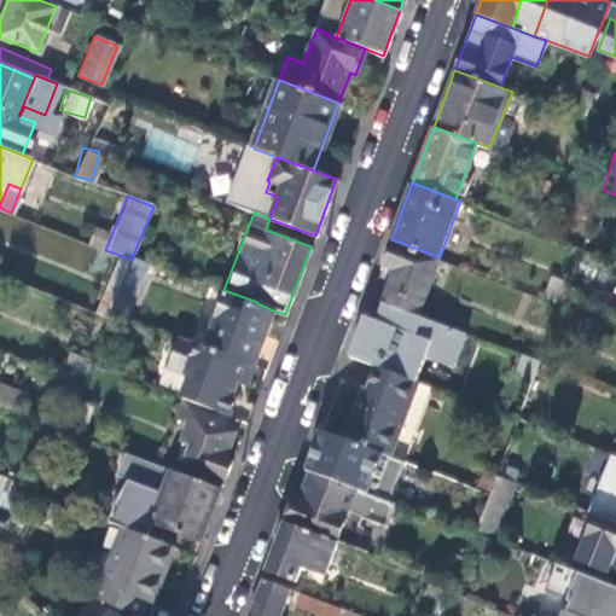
[(440,257),(391,239),(382,263),(383,265),(395,268),(393,274),(383,301),(414,313),(418,314),(440,257)]
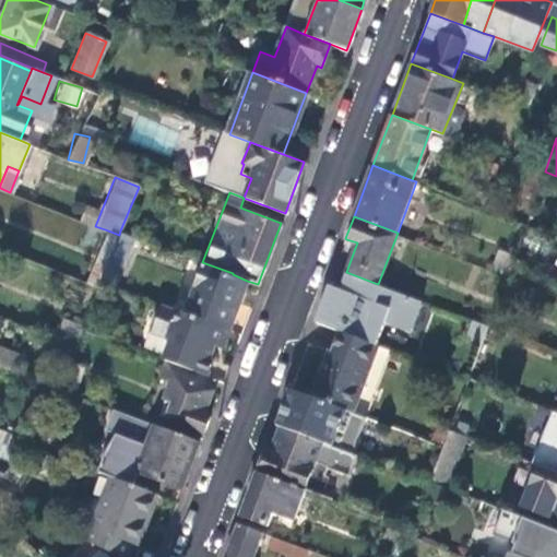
[(102,280),(119,235),(105,229),(85,280),(98,285),(102,280)]
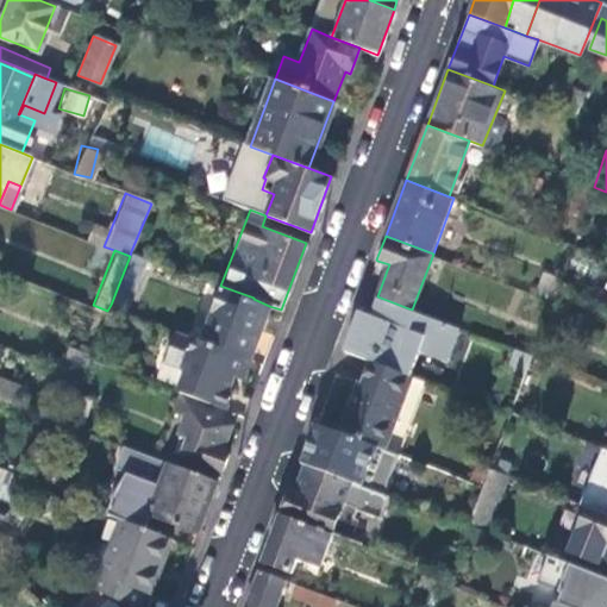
[(145,257),(131,251),(130,256),(111,305),(124,310),(145,257)]
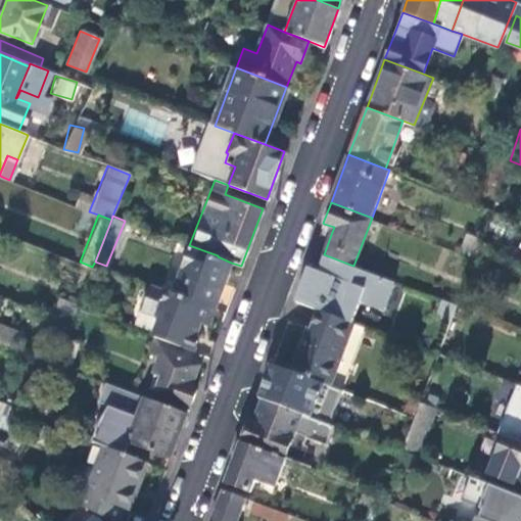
[(324,224),(322,228),(332,232),(334,227),(324,224)]
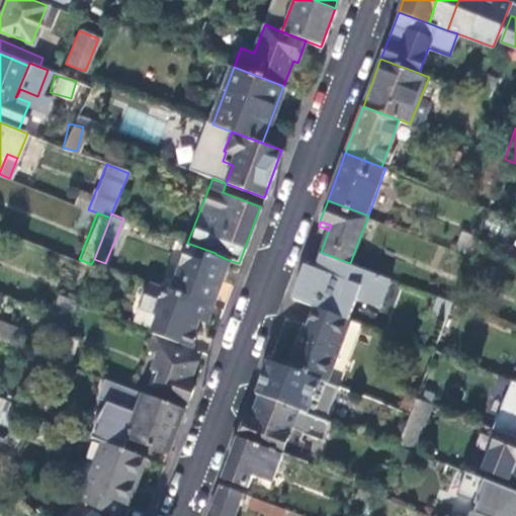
[(211,305),(229,260),(216,254),(216,253),(187,243),(170,288),(211,305)]
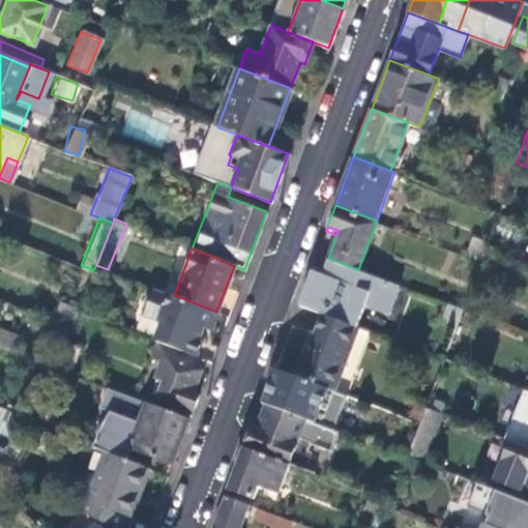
[(355,268),(328,258),(324,257),(320,267),(313,264),(297,303),(322,313),(336,318),(338,317),(355,268)]
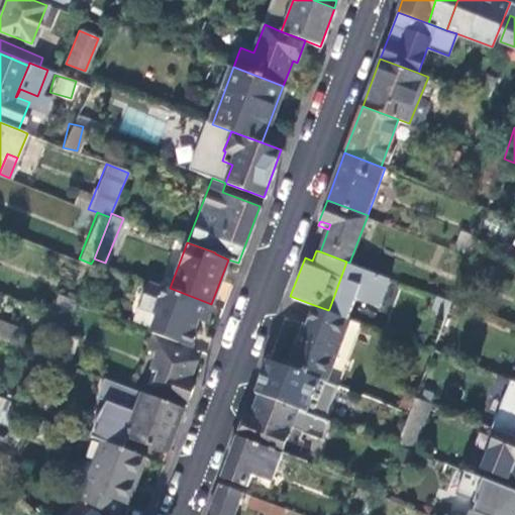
[(211,304),(170,288),(149,280),(139,306),(153,311),(156,316),(149,331),(152,332),(189,346),(196,331),(192,330),(197,318),(204,321),(211,304)]
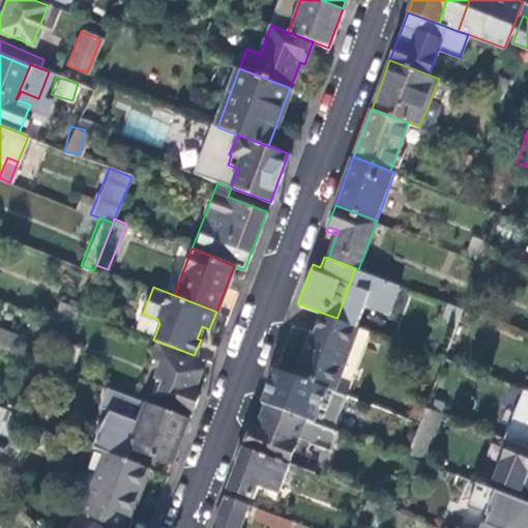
[(359,325),(338,317),(336,318),(322,313),(308,350),(304,349),(295,374),(335,389),(359,325)]
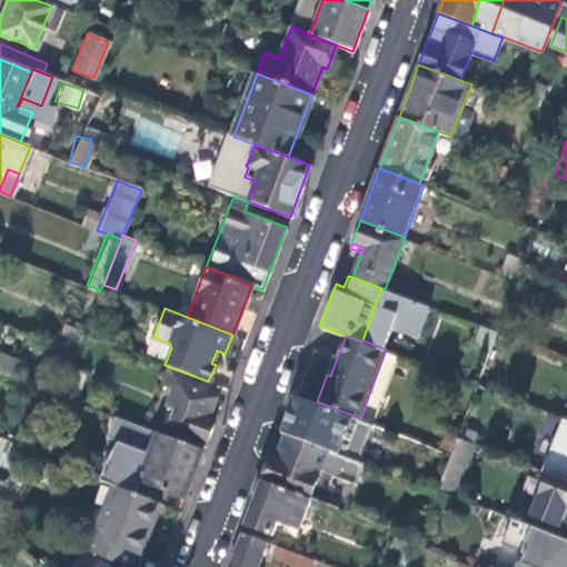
[(0,369),(16,375),(25,350),(0,340),(0,369)]
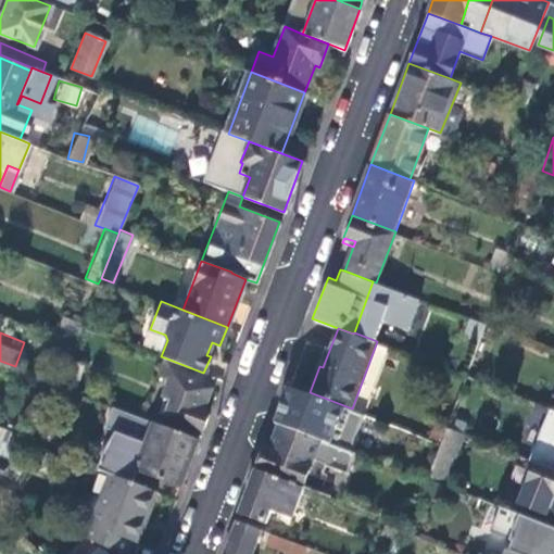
[(213,377),(203,373),(164,357),(158,373),(167,377),(160,394),(163,395),(158,410),(165,413),(162,418),(200,433),(209,412),(202,408),(213,377)]
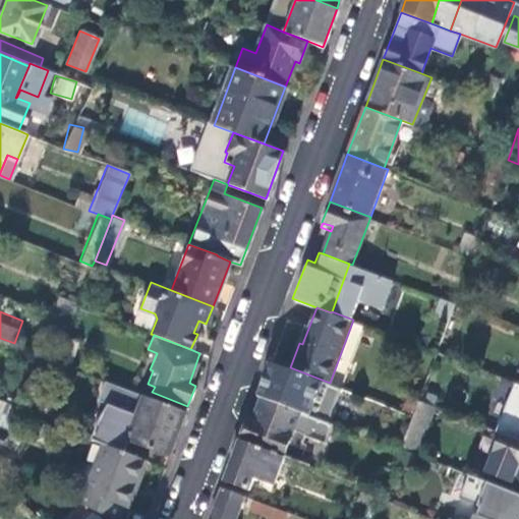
[(269,359),(261,384),(270,388),(266,397),(327,421),(340,387),(330,383),(290,367),(269,359)]
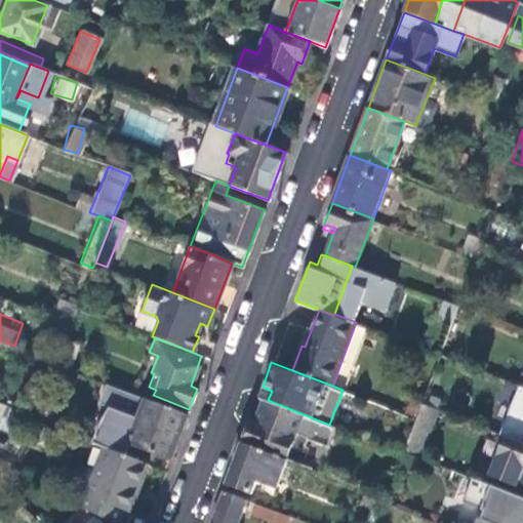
[(124,453),(128,444),(169,459),(187,415),(106,383),(98,402),(109,405),(101,427),(97,426),(91,440),(105,445),(124,453)]
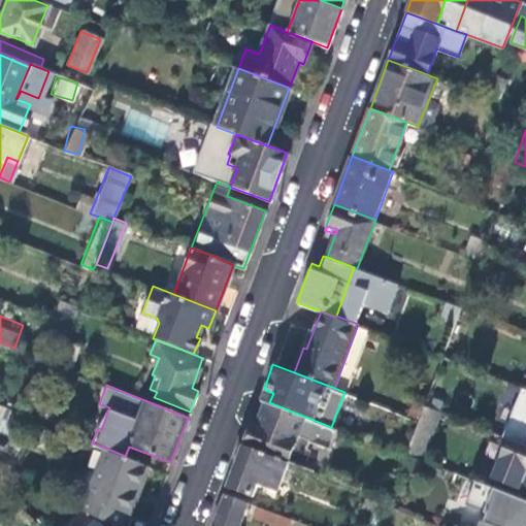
[(525,389),(520,387),(501,435),(525,445),(525,389)]
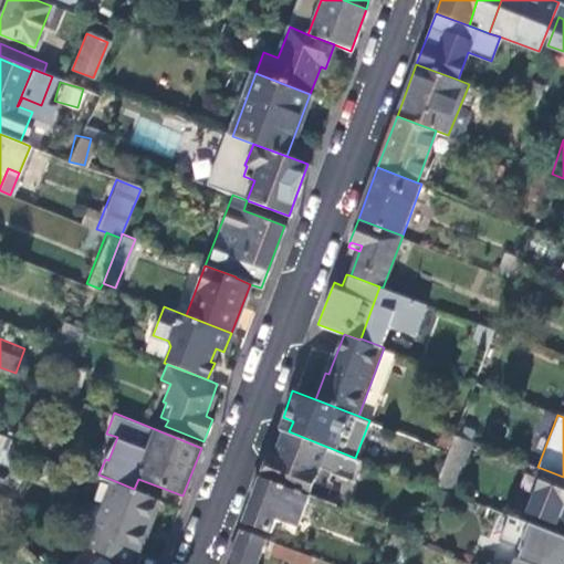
[(283,417),(279,427),(284,429),(289,431),(293,421),(283,417)]
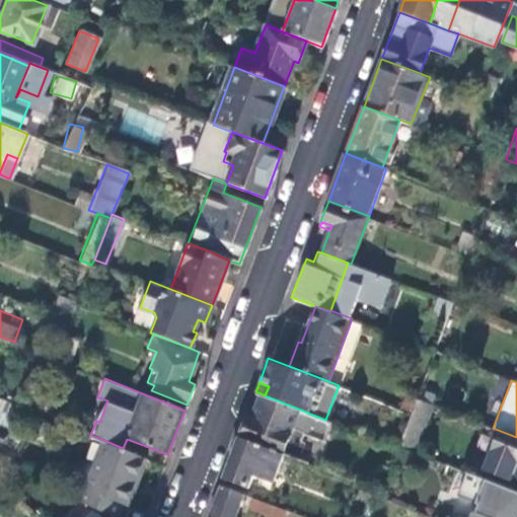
[(251,417),(246,415),(238,437),(264,446),(281,453),(282,452),(297,458),(304,441),(300,439),(302,432),(323,440),(330,421),(325,420),(265,395),(261,393),(251,417)]
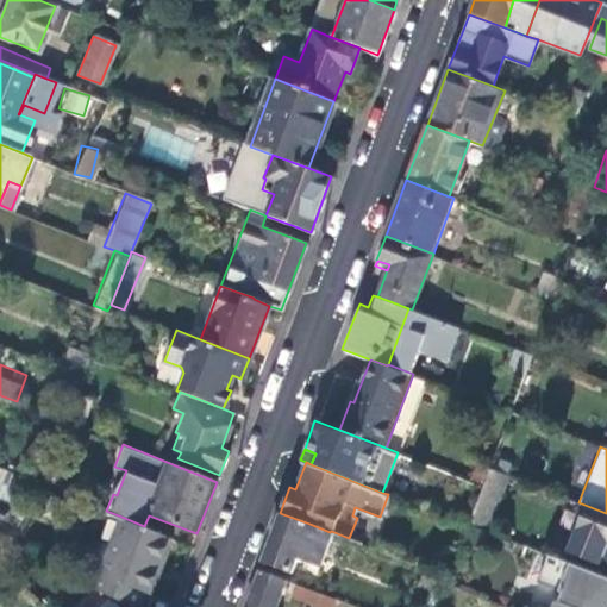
[(23,473),(0,464),(0,496),(12,501),(23,473)]
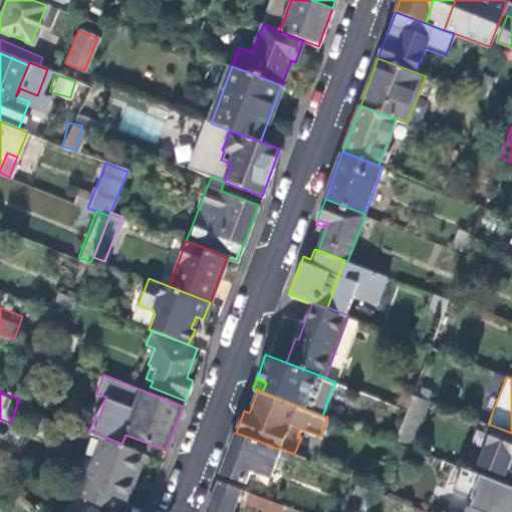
[(427,400),(412,394),(407,408),(395,440),(410,446),(427,400)]
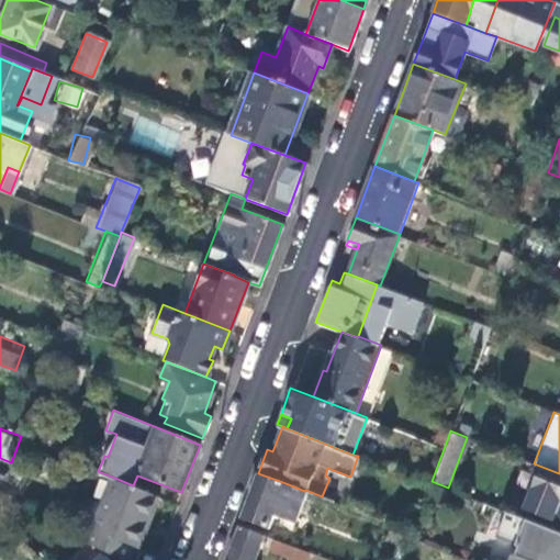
[(0,481),(11,462),(0,458),(0,481)]
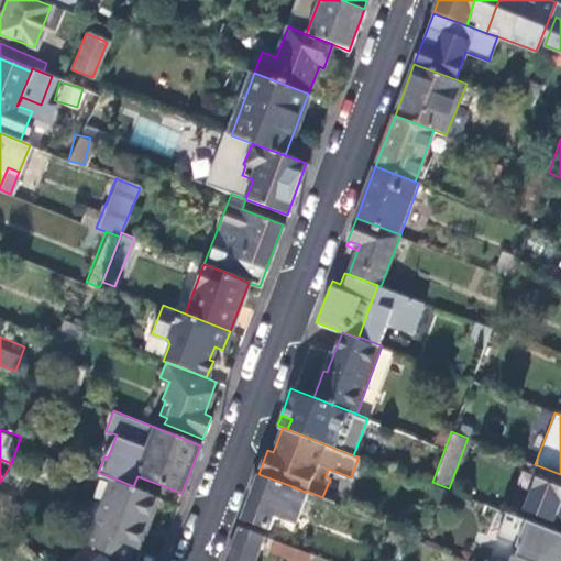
[(268,528),(274,514),(286,484),(259,474),(242,518),(268,528)]
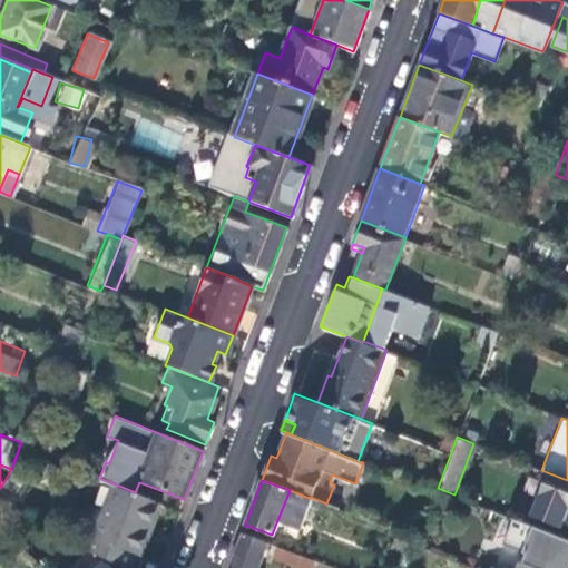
[(135,492),(114,483),(94,537),(90,535),(85,548),(124,567),(130,567),(136,554),(140,556),(159,502),(135,492)]
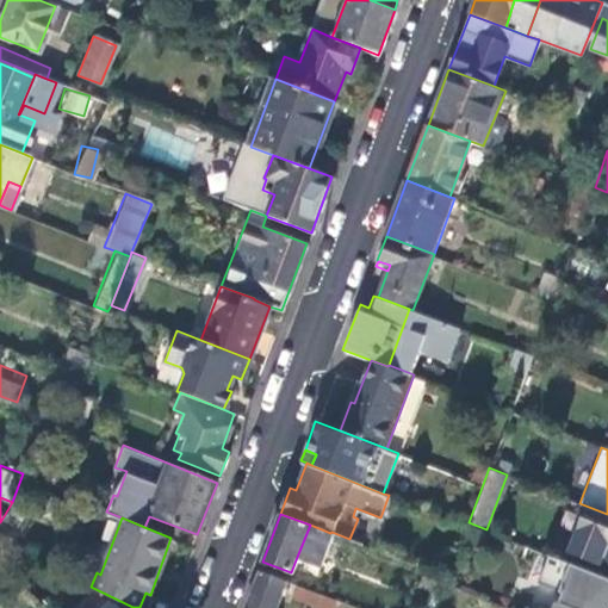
[(607,520),(600,539),(605,541),(597,560),(607,564),(607,520)]
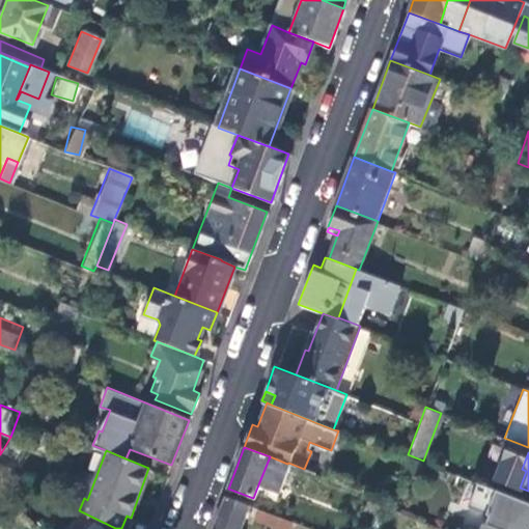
[(277,492),(287,464),(270,456),(258,484),(277,492)]
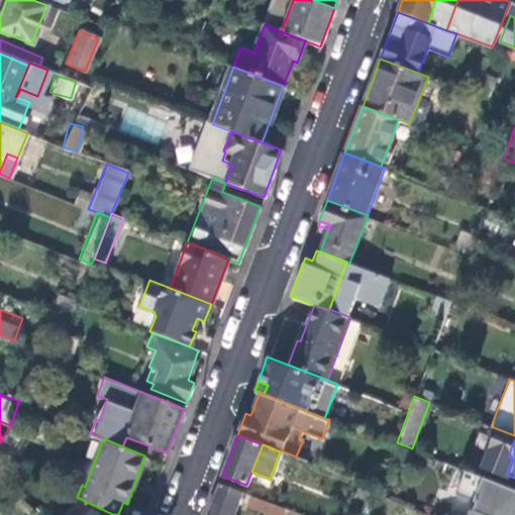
[(514,514),(514,490),(462,470),(452,495),(474,503),(471,512),(468,511),(466,514),(514,514)]
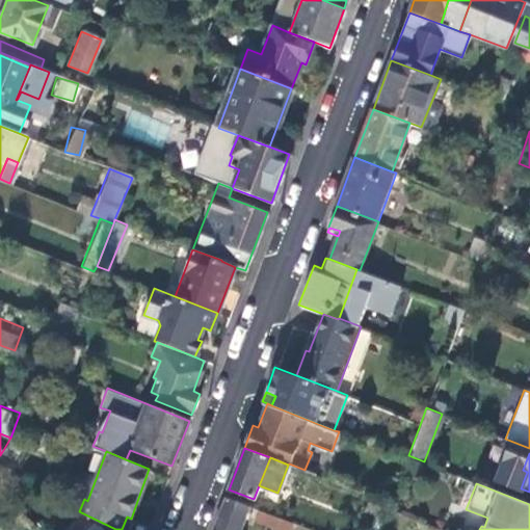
[(268,512),(226,497),(213,529),(238,529),(245,511),(254,514),(253,518),(264,523),(268,512)]
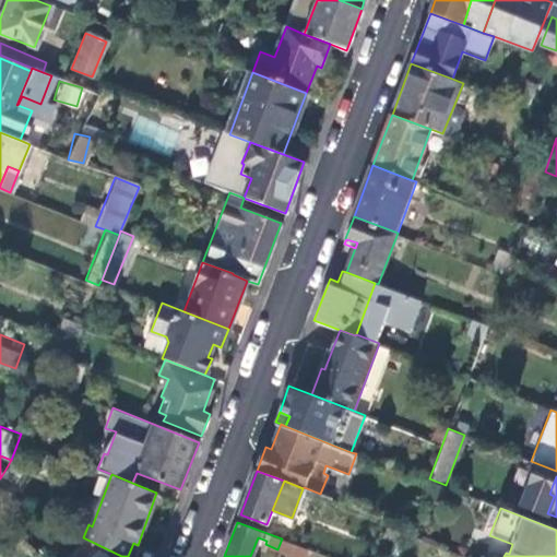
[(303,556),(307,548),(282,538),(277,549),(298,556),(303,556)]
